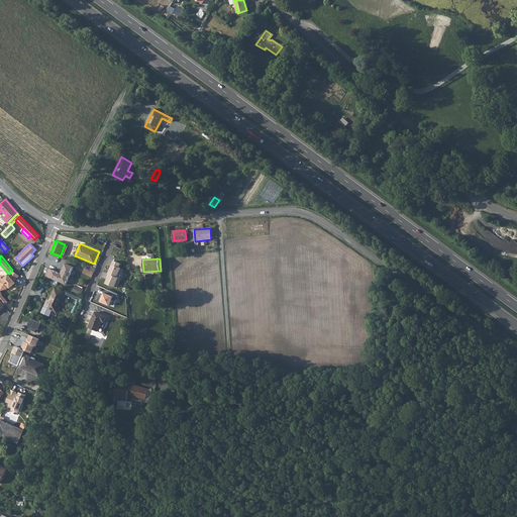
[(118,288),(122,279),(114,276),(116,272),(119,273),(123,264),(114,261),(106,284),(118,288)]
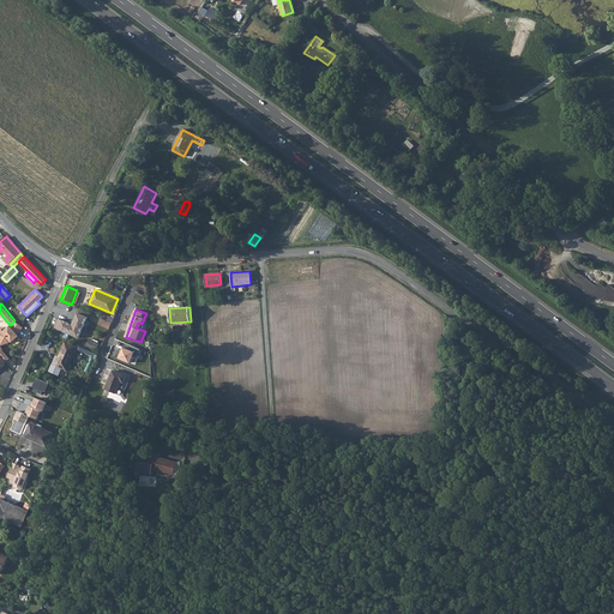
[(68,323),(59,318),(55,327),(79,337),(88,317),(78,313),(74,320),(68,323)]
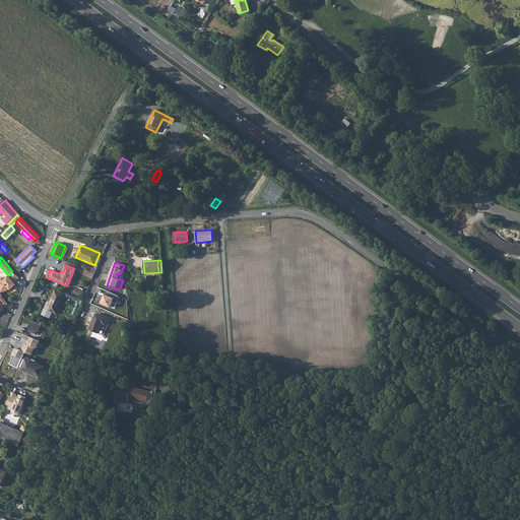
[(83,274),(92,278),(94,273),(91,272),(85,269),(83,274)]
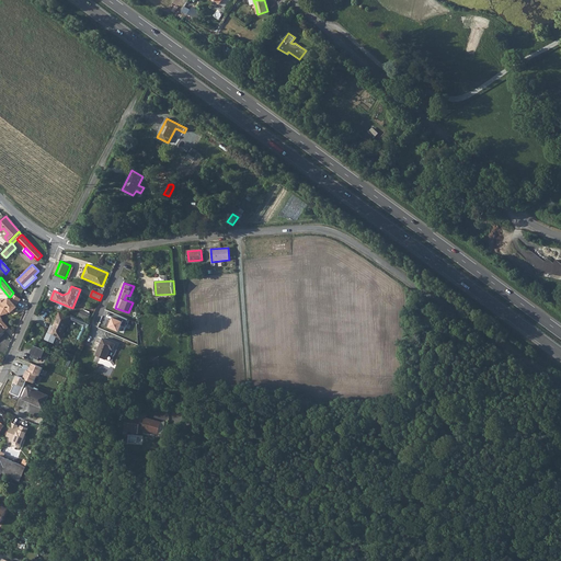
[(22,299),(13,293),(10,297),(9,297),(3,302),(0,304),(0,312),(0,313),(1,316),(9,313),(12,309),(13,310),(18,307),(16,306),(22,299)]
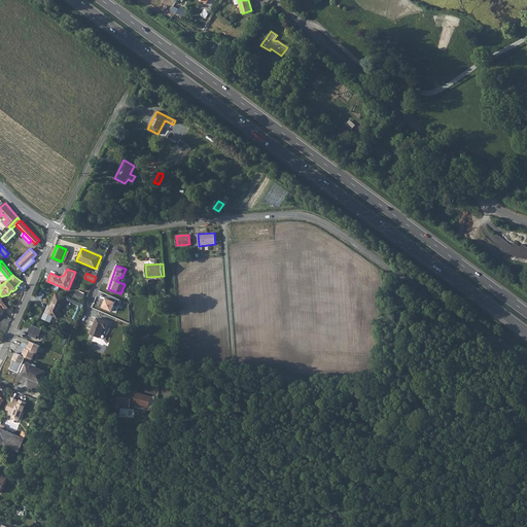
[(83,300),(85,294),(76,291),(74,295),(83,300)]
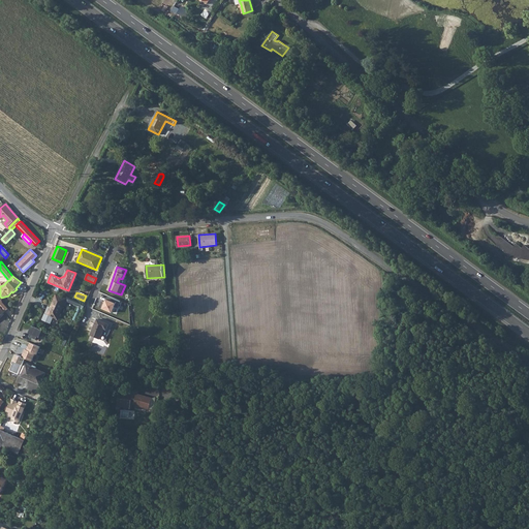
[(67,299),(56,293),(48,315),(58,319),(67,299)]
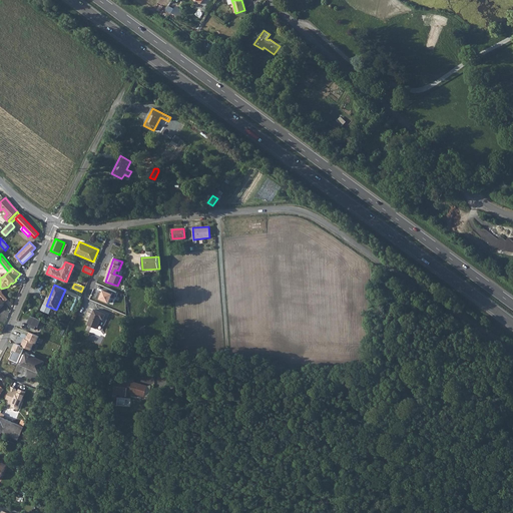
[(103,286),(98,299),(108,303),(113,290),(103,286)]
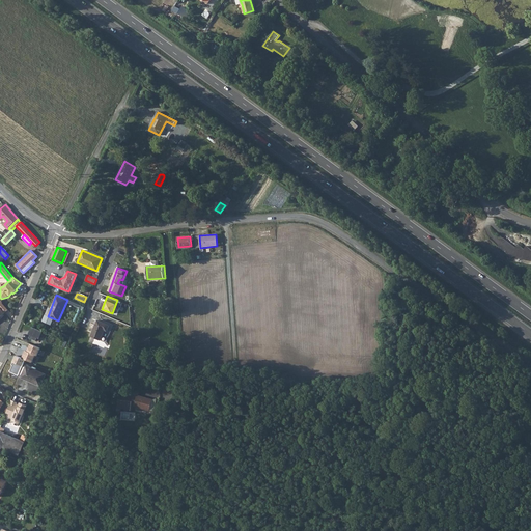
[(0,304),(0,308),(4,313),(8,310),(3,303),(0,304)]
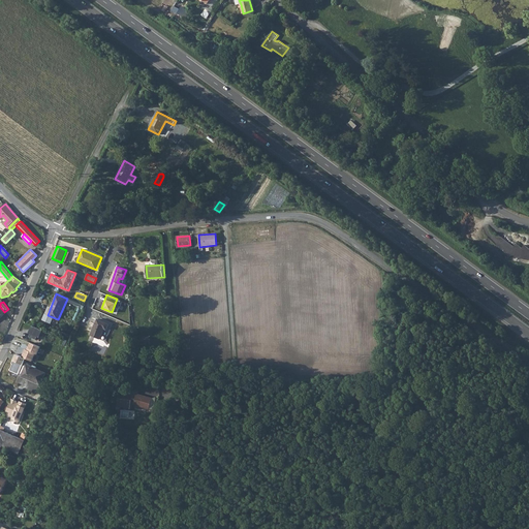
[(110,324),(97,319),(90,335),(100,339),(103,331),(102,331),(103,329),(106,330),(110,324)]
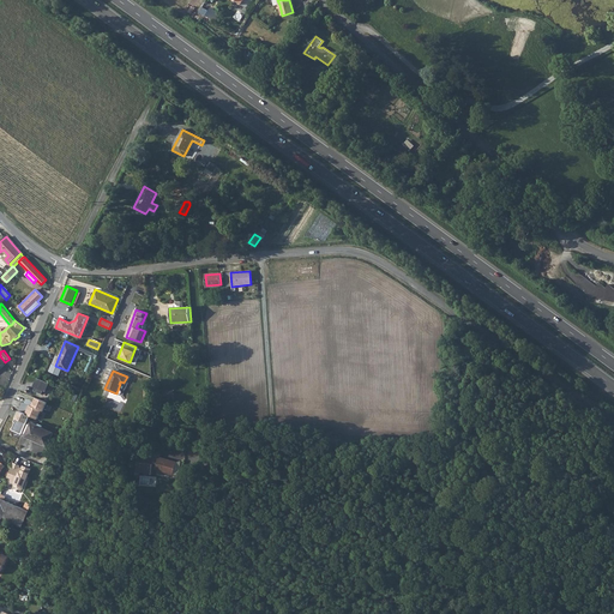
[(50,383),(40,378),(35,386),(34,390),(42,393),(44,389),(47,390),(50,383)]
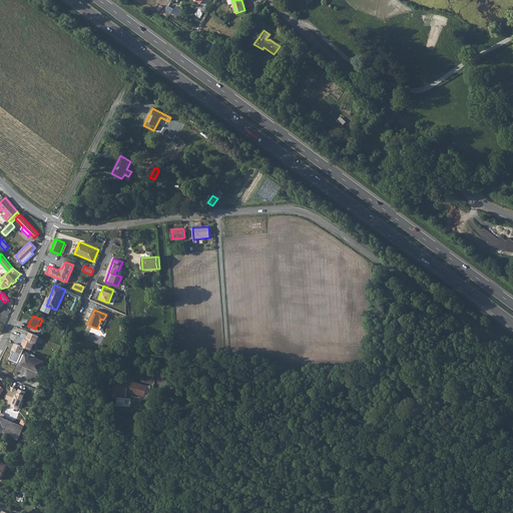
[(21,334),(19,338),(33,344),(35,344),(38,337),(28,333),(27,337),(21,334)]
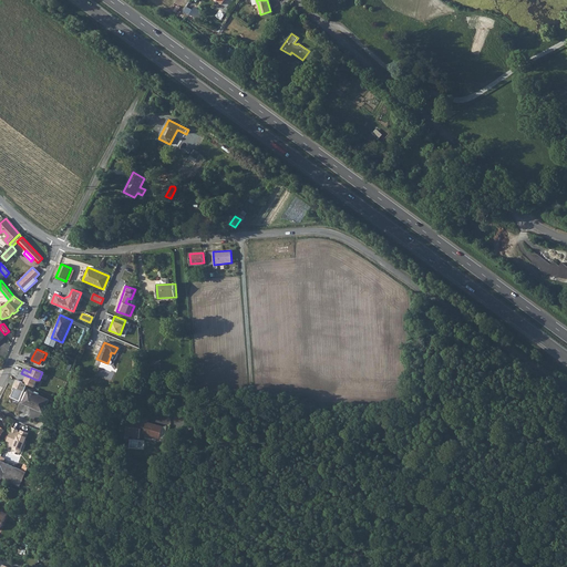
[(37,380),(21,373),(20,372),(18,374),(24,378),(22,383),(27,384),(33,388),(37,380)]
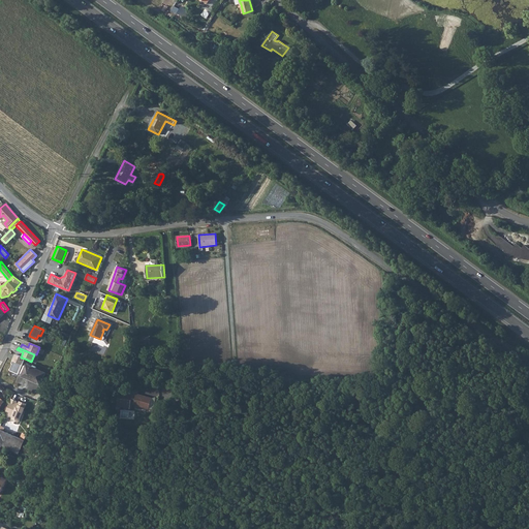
[(18,374),(25,359),(21,358),(14,354),(10,364),(12,365),(9,371),(18,374)]
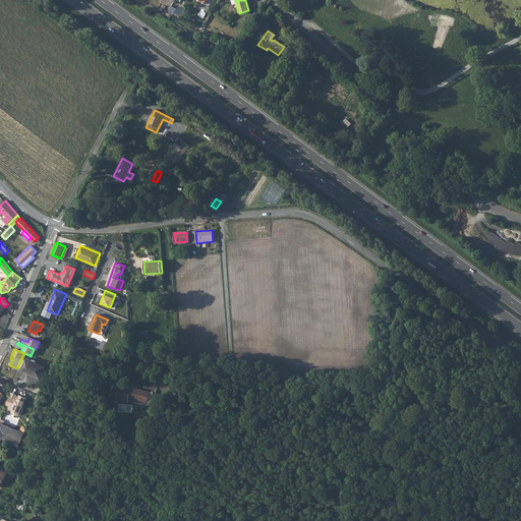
[(44,370),(46,367),(26,358),(21,370),(40,379),(44,370)]
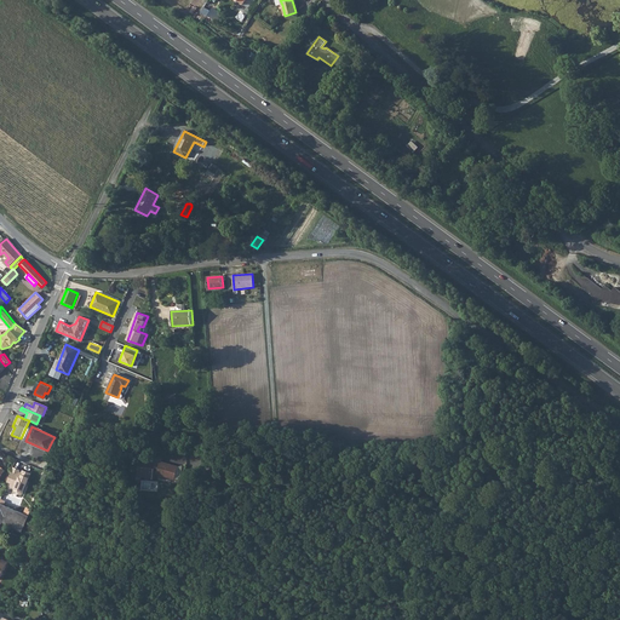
[(171,465),(160,463),(156,475),(174,480),(178,466),(172,465),(171,465)]
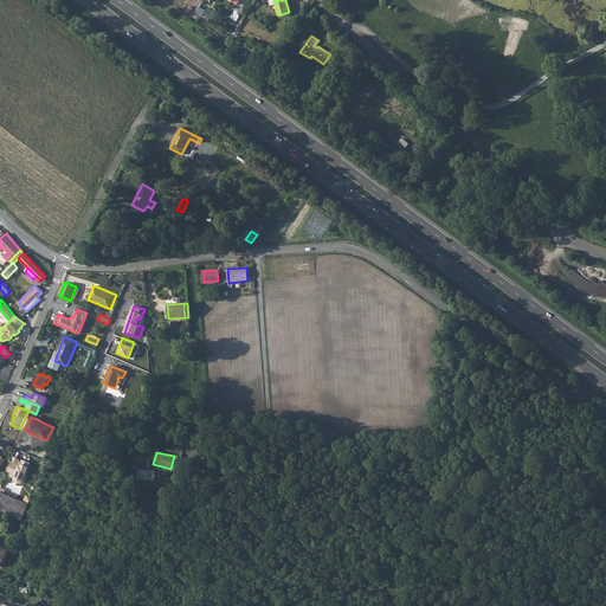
[(8,478),(21,483),(30,464),(13,457),(6,472),(10,474),(8,478)]
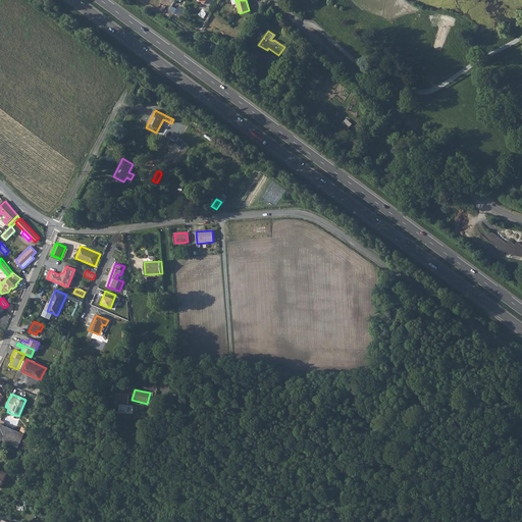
[(128,395),(116,394),(115,402),(128,403),(128,395)]
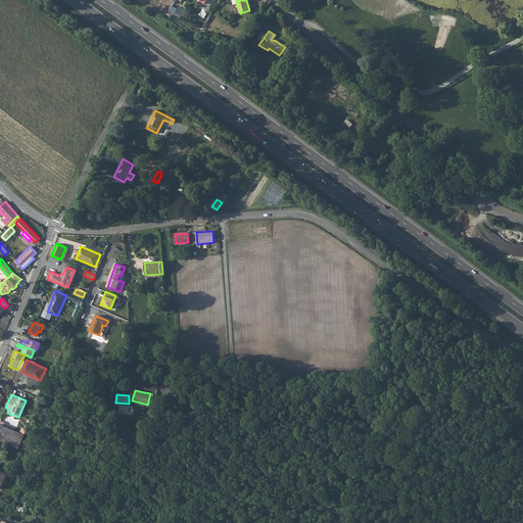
[(25,435),(1,425),(0,424),(0,437),(2,439),(1,440),(18,448),(21,443),(21,441),(25,435)]
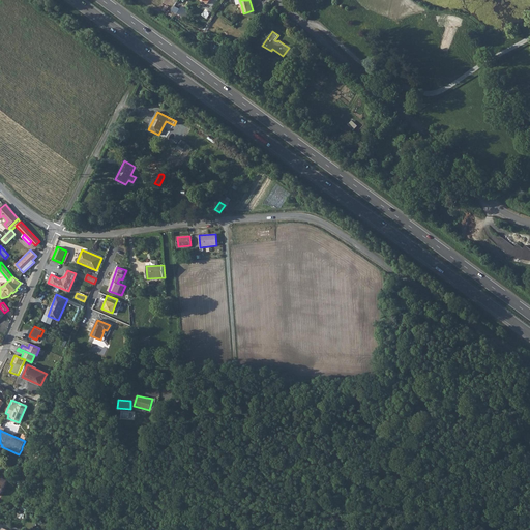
[(36,450),(31,449),(29,464),(37,465),(39,453),(36,453),(36,450)]
